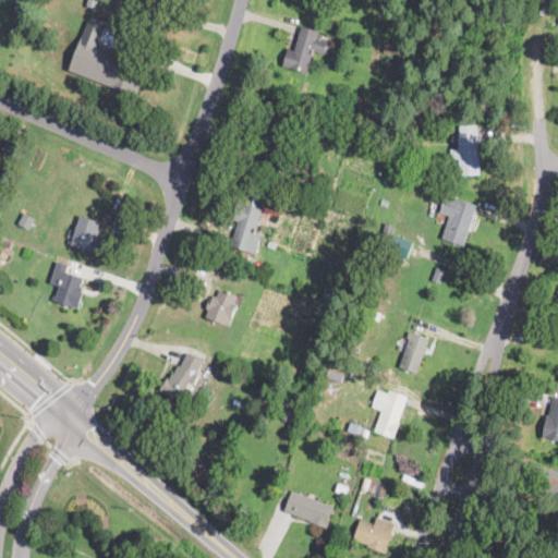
[(27,0),(23,14),(13,11),(16,0),(27,0)]
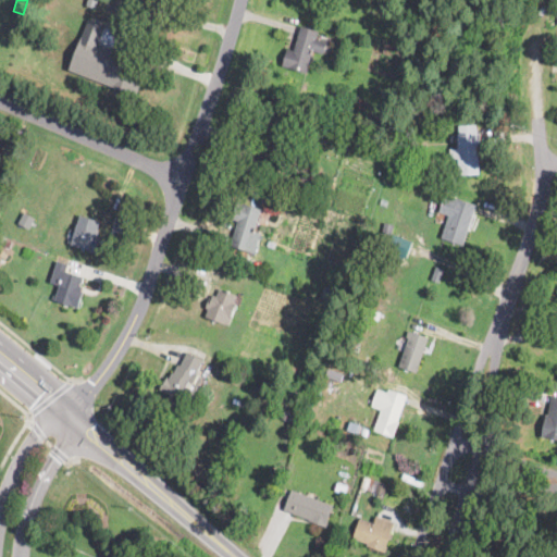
[(89,17),(69,67),(134,95),(148,61),(99,40),(106,24),(89,17)]
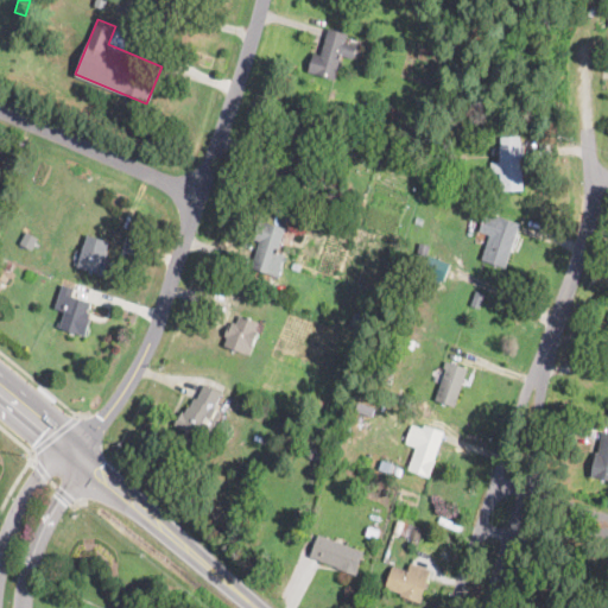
[(344,42),(341,54),(334,78),(309,71),(314,51),(320,54),(327,27),(347,33),(344,42)]
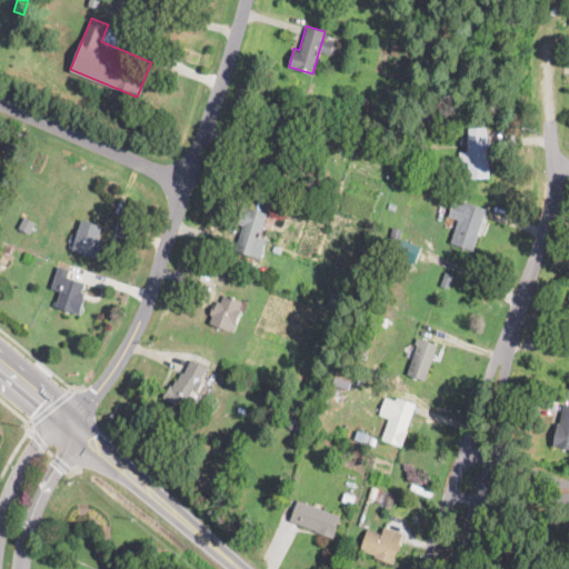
[(422,28),(420,37),(412,35),(413,27),(422,28)]
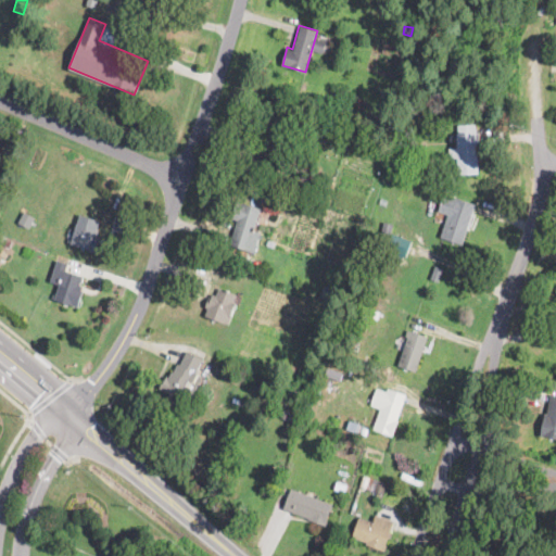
[(417,105),(413,117),(406,115),(409,103),(417,105)]
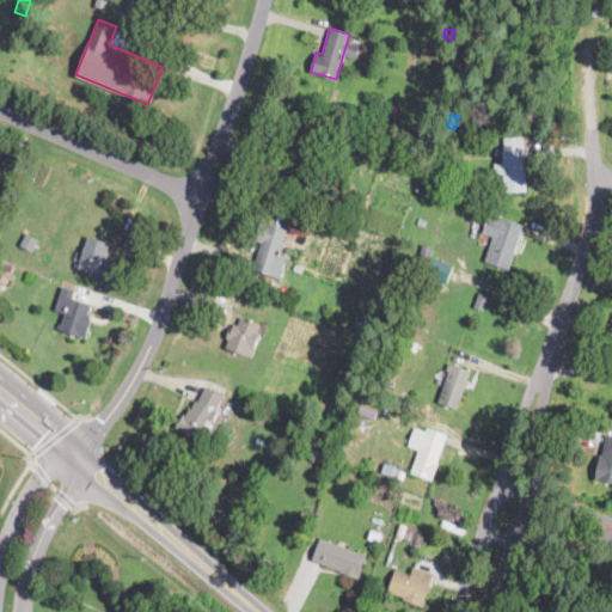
[(524,157),(524,190),(505,190),(505,173),(495,173),(495,163),(503,163),(503,147),(505,146),(505,138),(524,138),(524,157)]
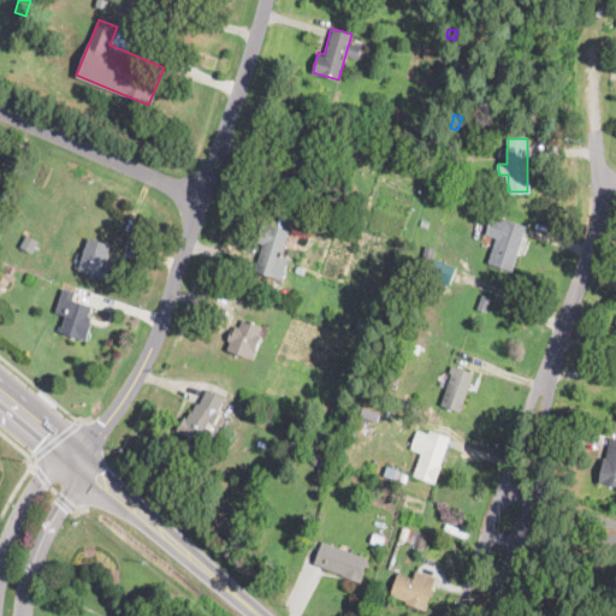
[(517,252),(511,270),(489,262),(497,237),(486,234),(492,215),(526,227),(517,252)]
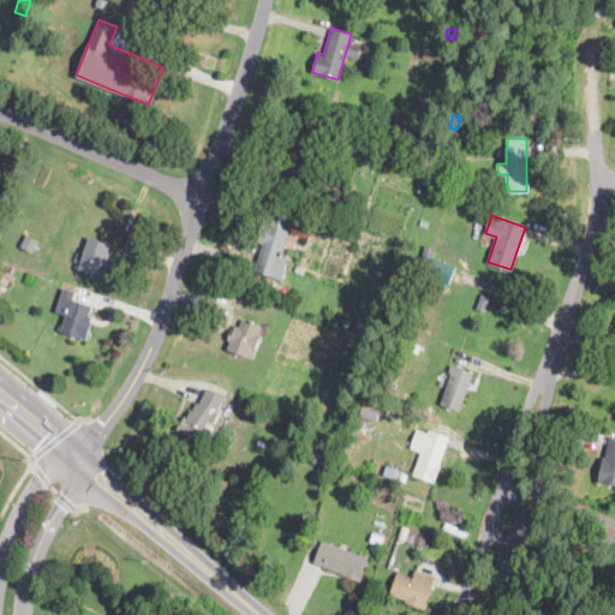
[(276,270),(274,275),(255,269),(263,244),(257,242),(263,222),(288,231),(276,270)]
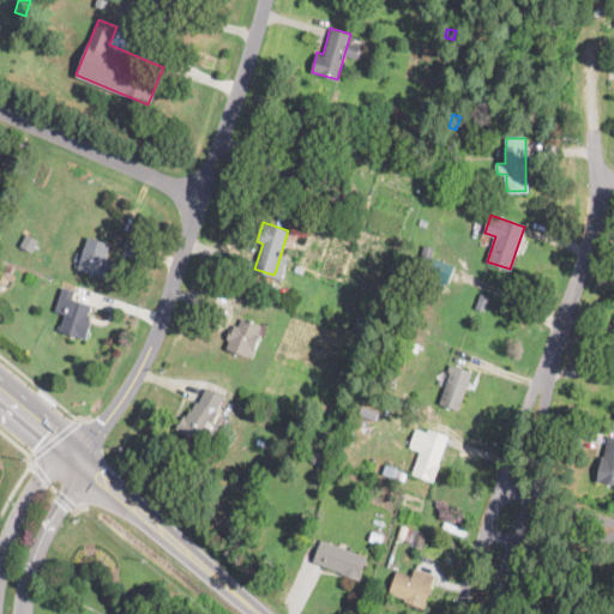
[(38,239),(34,251),(22,245),(26,233),(38,239)]
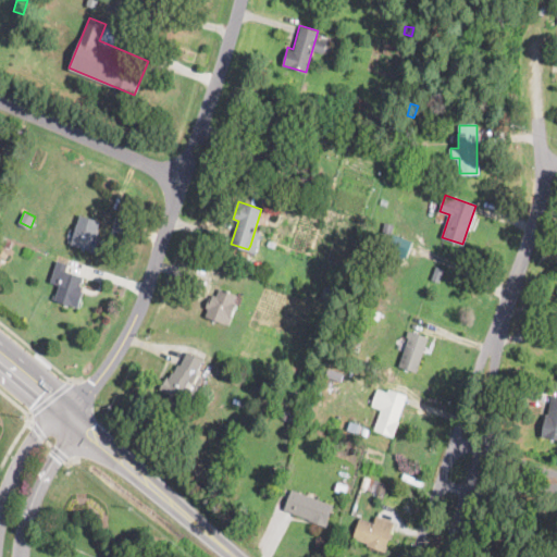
[(99,245),(97,252),(71,244),(81,214),(101,222),(98,231),(99,231),(97,237),(101,238),(99,245)]
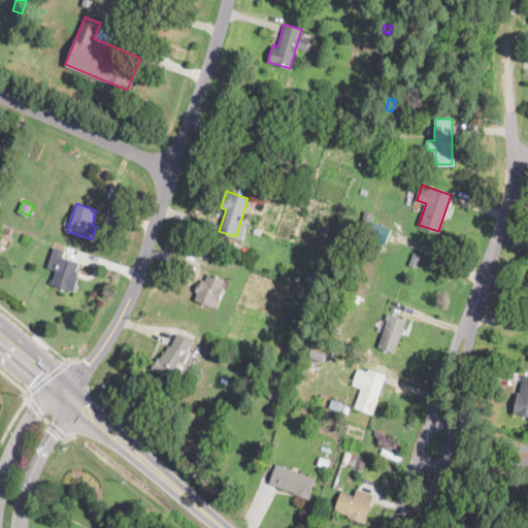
[(372,212),(369,228),(362,227),(365,210),(372,212)]
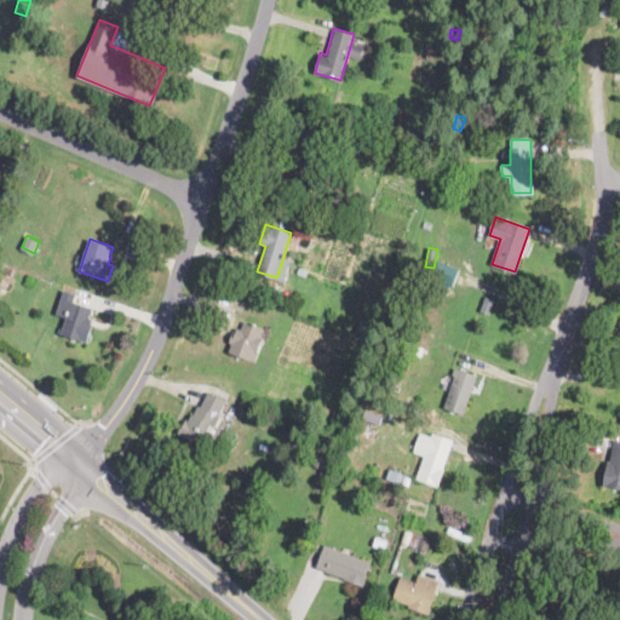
[(460,268),(452,287),(446,285),(443,291),(429,286),(438,260),(460,268)]
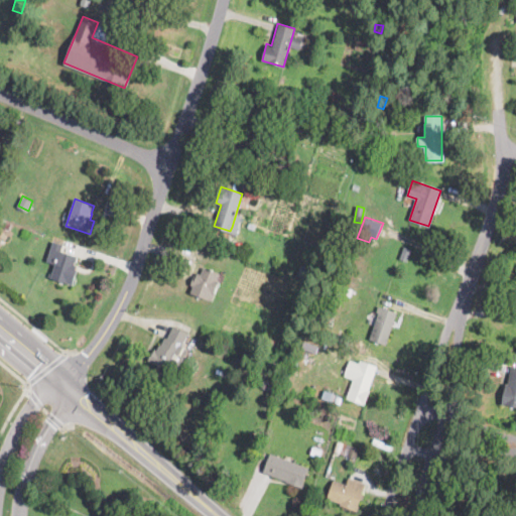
[(61,247),(60,251),(78,256),(75,265),(78,266),(77,269),(79,270),(74,285),(49,277),(50,272),(52,273),(55,264),(47,261),(51,248),(53,248),(54,243),(62,245),(61,247)]
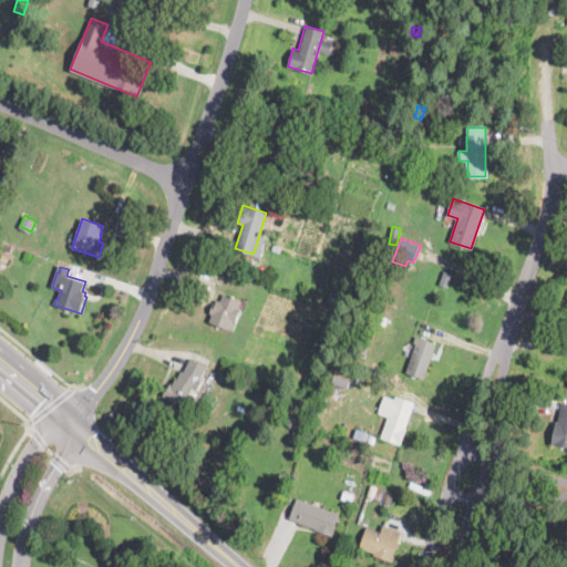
[(452,274),(446,287),(440,285),(444,271),(452,274)]
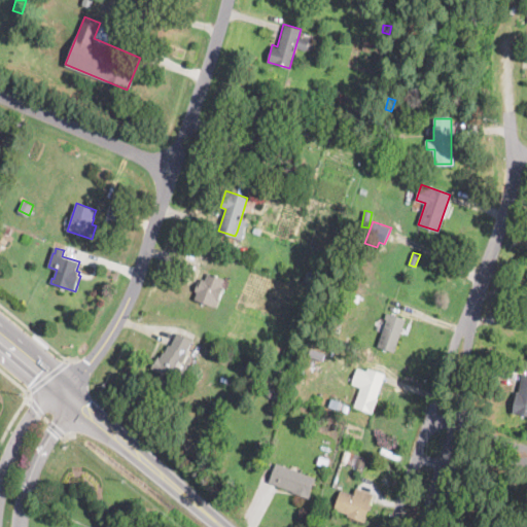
[(317,275),(313,287),(303,283),(307,271),(317,275)]
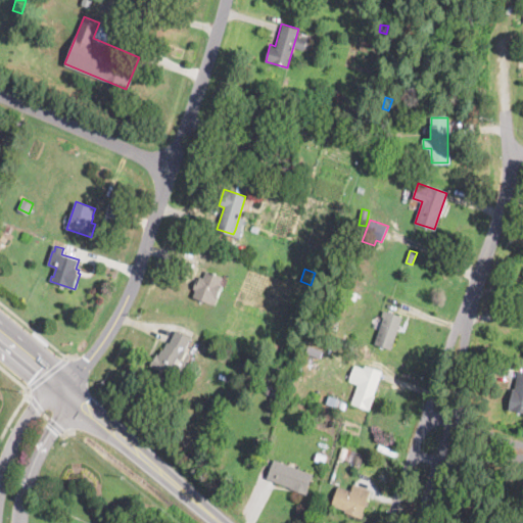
[(223,277),(220,284),(224,285),(216,305),(193,296),(196,289),(193,288),(196,279),(199,280),(200,277),(204,278),(207,271),(223,277)]
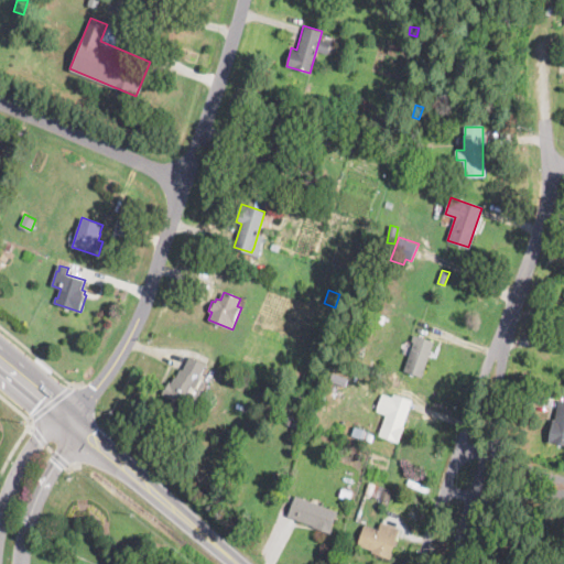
[(413,333),(434,340),(421,376),(400,368),(413,333)]
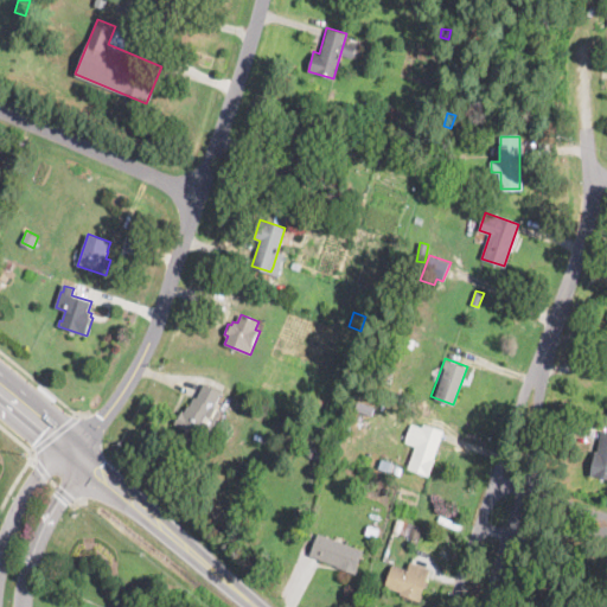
[(221,395),(213,408),(222,411),(212,430),(204,427),(199,435),(174,423),(179,414),(180,414),(181,411),(186,413),(193,396),(197,398),(204,383),(222,391),(221,395)]
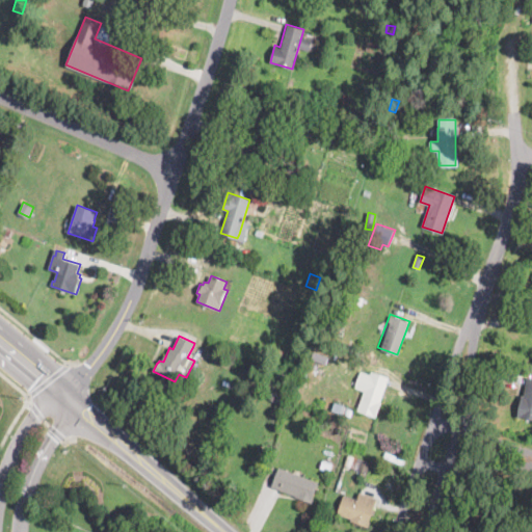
[(353,343),(351,348),(345,346),(347,340),(353,343)]
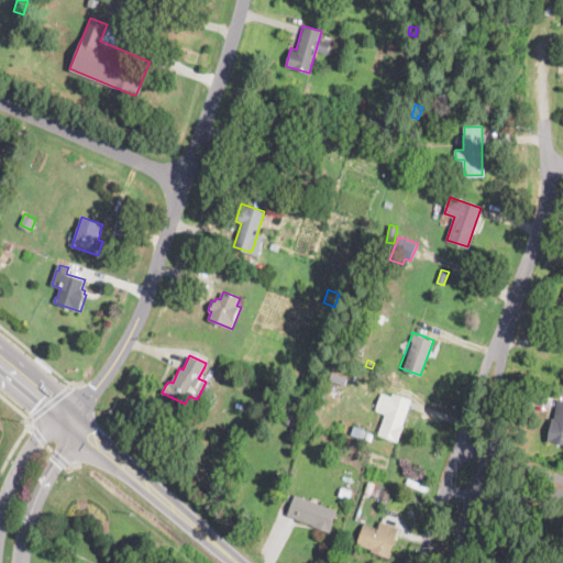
[(372,384),(370,389),(361,386),(363,381),(372,384)]
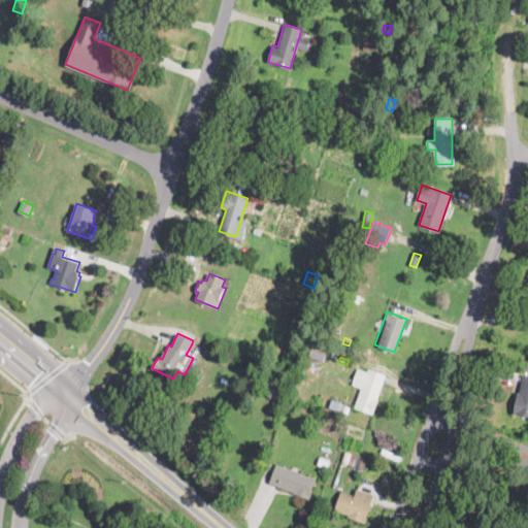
[(386,380),(373,414),(355,407),(368,368),(387,375),(386,380)]
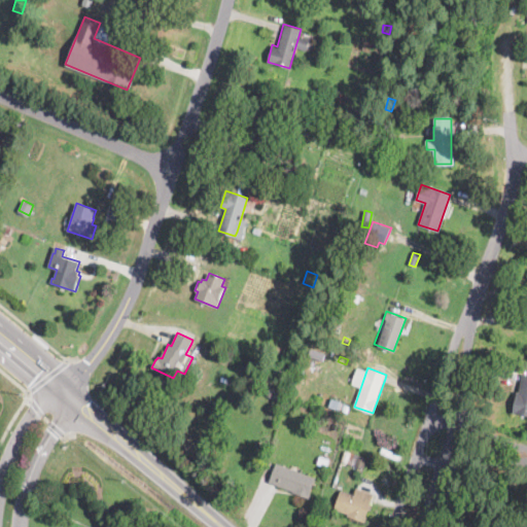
[(526,374),(526,414),(513,412),(517,392),(519,392),(522,374),(526,374)]
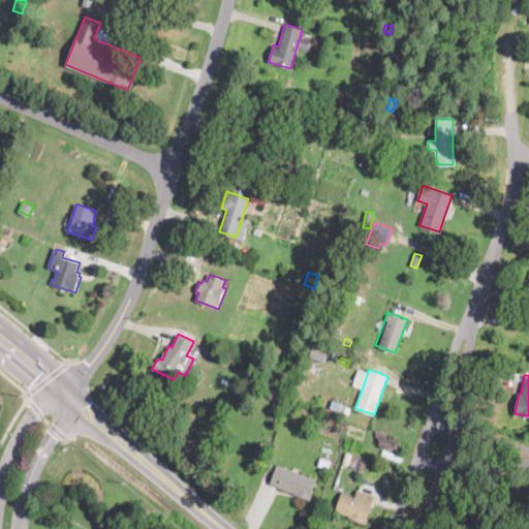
[(278,391),(274,399),(268,396),(272,387),(278,391)]
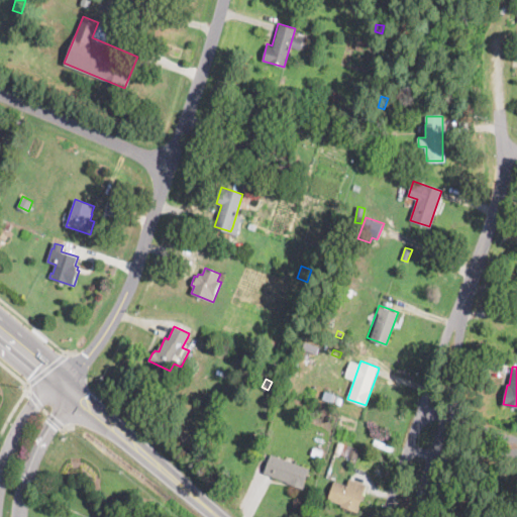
[(336,393),(333,401),(322,398),(325,389),(336,393)]
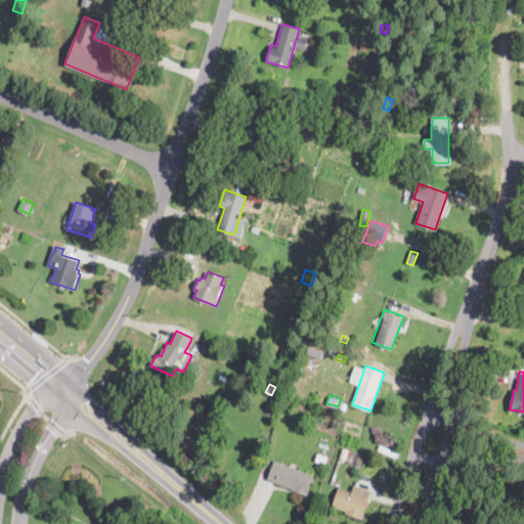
[(363,455),(361,465),(340,459),(343,448),(363,455)]
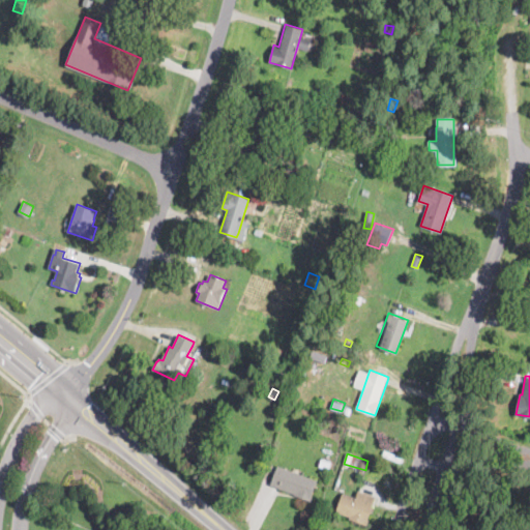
[(331,462),(329,469),(319,467),(321,459),(331,462)]
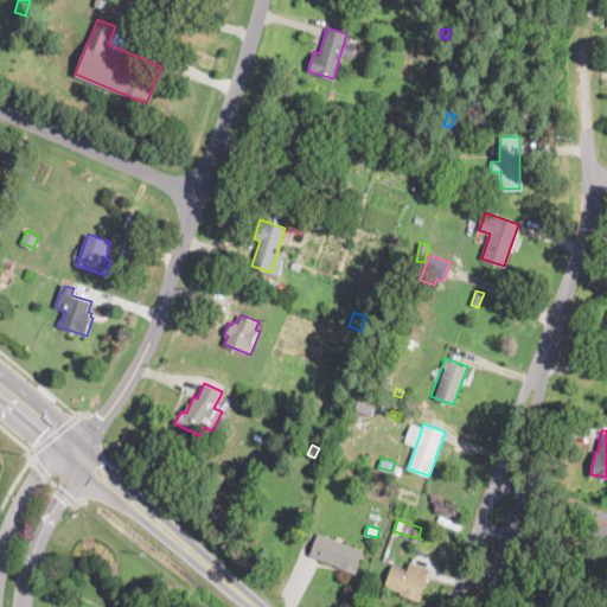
[(363,549),(355,572),(310,555),(319,532),(363,549)]
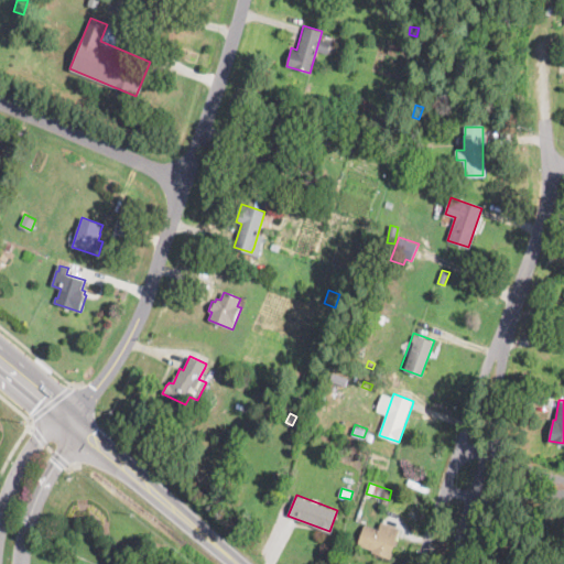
[(400,529),(397,537),(389,559),(375,554),(376,550),(359,544),(365,524),(378,529),(380,522),(400,529)]
